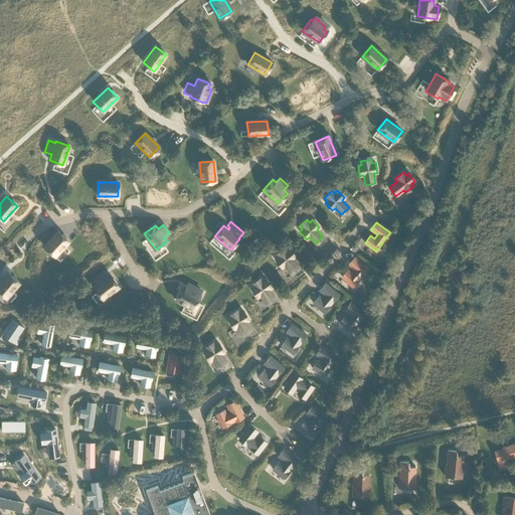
[(54,256),(68,241),(58,232),(44,246),(54,256)]
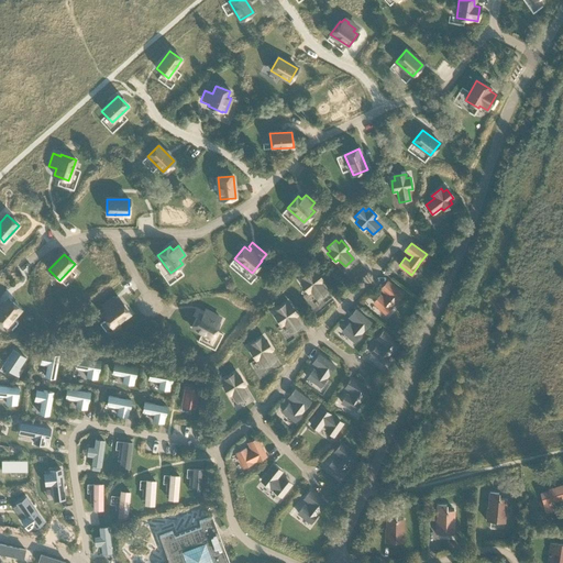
[(311,290),(317,298),(327,291),(320,283),(323,280),(316,272),(313,274),(310,271),(301,277),(304,280),(300,284),(308,293),(311,290)]
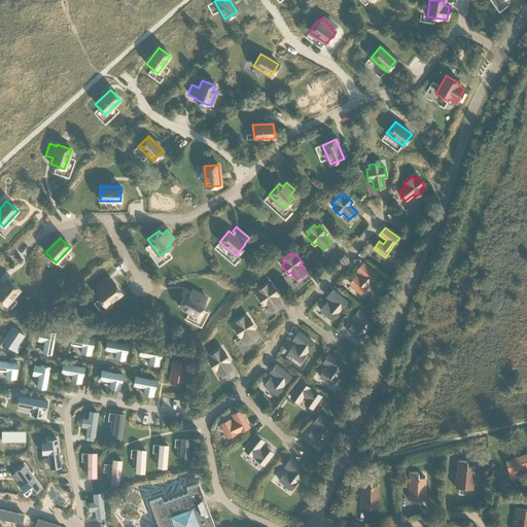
[(376,275),(362,264),(356,270),(363,276),(359,280),(355,277),(350,283),(360,293),(366,286),(365,286),(370,282),(376,275)]
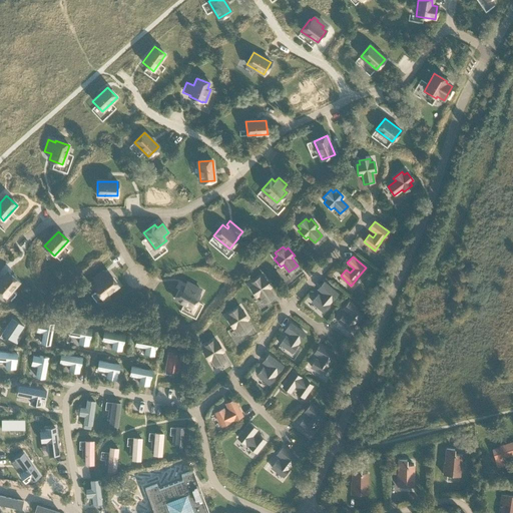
[(102,298),(118,286),(109,275),(106,277),(102,272),(93,279),(97,284),(93,287),(102,298)]
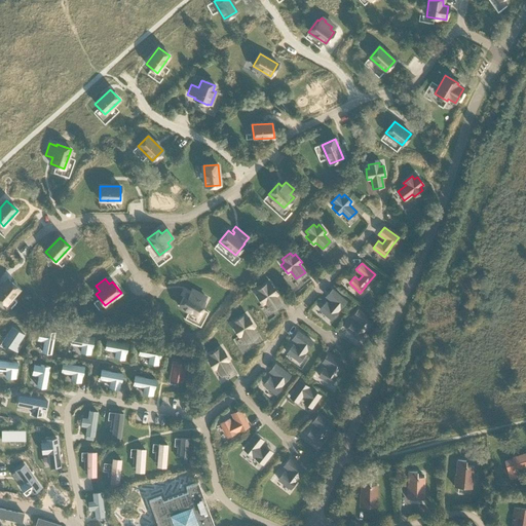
[(0,289),(0,299),(6,304),(20,289),(8,279),(0,289)]
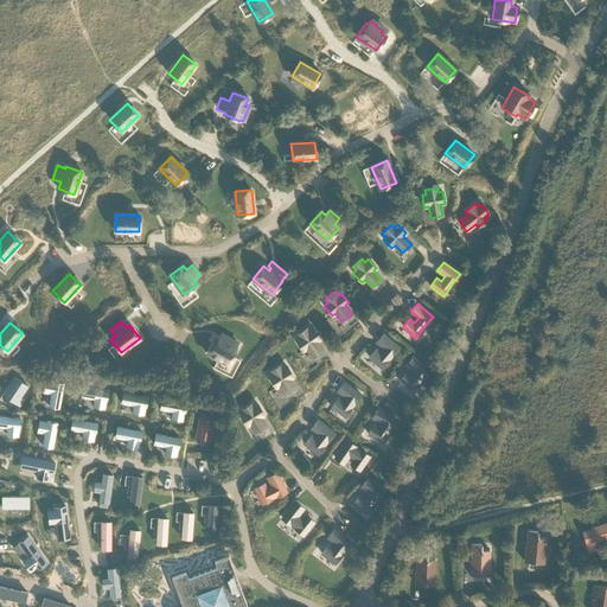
[(306,349),(313,358),(323,351),(317,342),(320,339),(312,328),(310,331),(306,327),(296,334),(299,338),(295,340),(302,351),(306,349)]
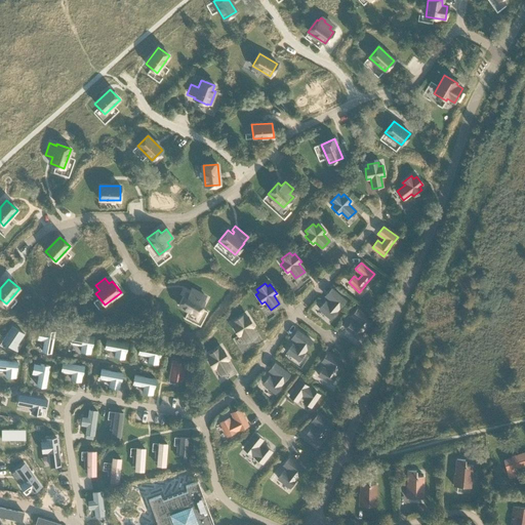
[(346,300),(331,288),(326,295),(332,300),(328,306),(325,303),(319,309),(330,318),(335,312),(335,311),(339,307),(346,300)]
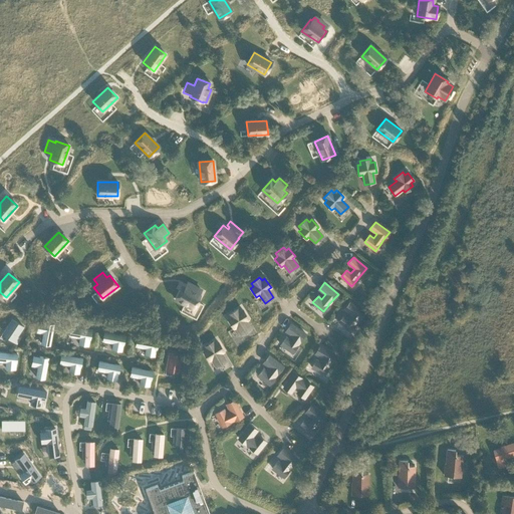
[(175,299),(193,308),(199,296),(198,295),(201,290),(188,283),(185,288),(181,286),(175,299)]
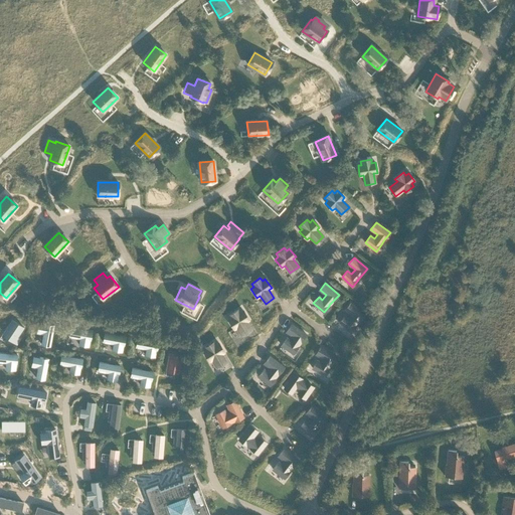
[(350,303),(345,310),(352,315),(348,319),(345,317),(339,324),(351,332),(356,325),(355,325),(359,320),(364,314),(350,303)]
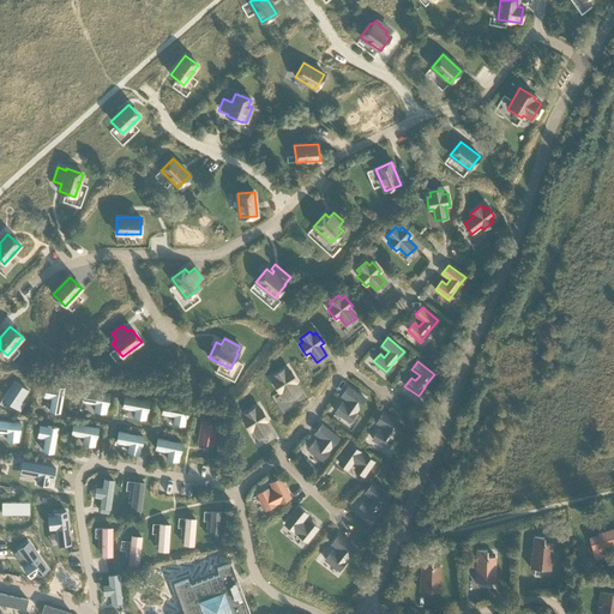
[(282,390),(288,399),(299,393),(293,384),(296,381),(290,371),(287,373),(284,368),(274,375),(276,379),(272,381),(278,392),(282,390)]
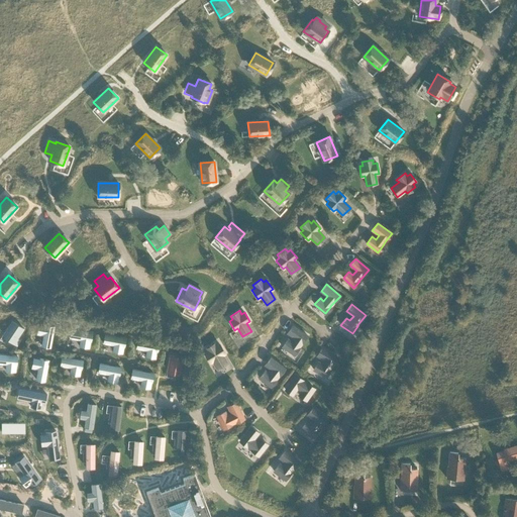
[(16,345),(19,340),(16,338),(23,329),(12,321),(4,333),(9,337),(8,339),(16,345)]
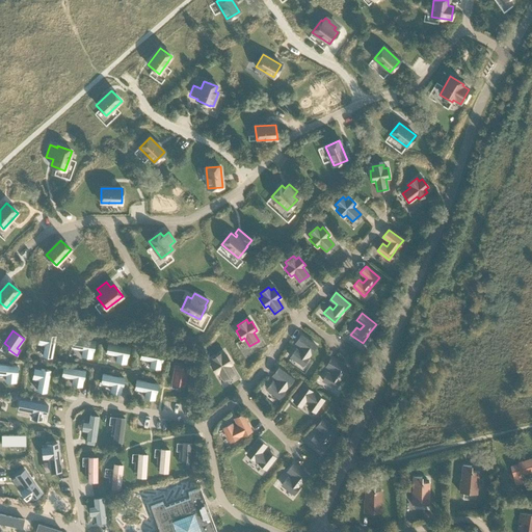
[(40,335),(38,344),(45,345),(44,349),(43,355),(43,356),(52,357),(55,337),(47,335),(47,336),(40,335)]
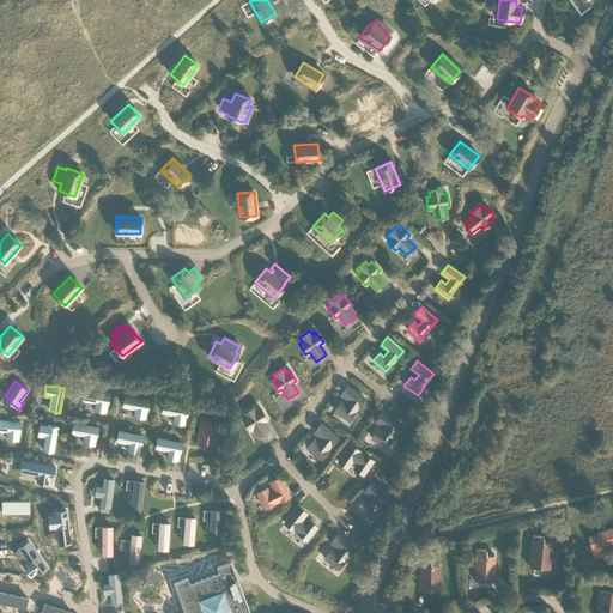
[(347,386),(341,395),(350,400),(345,406),(341,402),(335,411),(349,420),(354,412),(358,406),(358,407),(364,398),(347,386)]
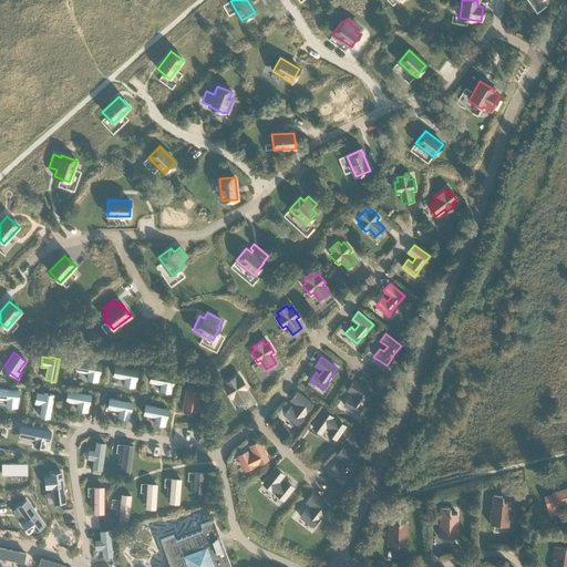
[(78,361),(76,371),(78,371),(84,372),(88,373),(86,380),(98,381),(99,374),(100,374),(101,366),(78,361)]
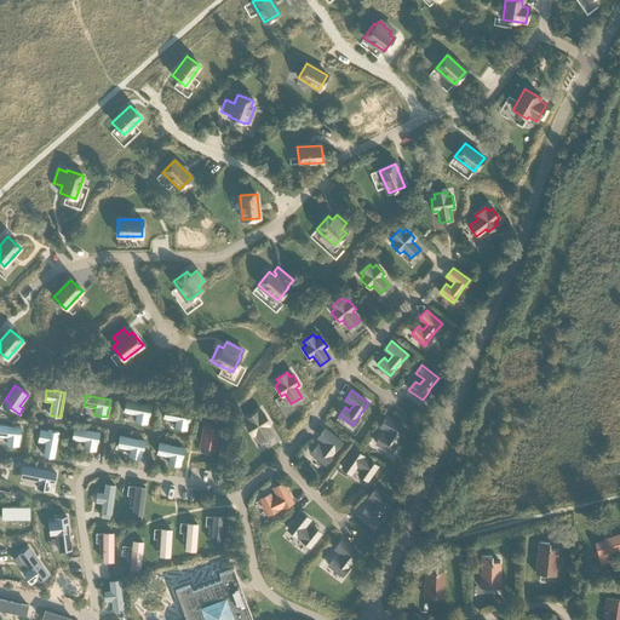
[(126,401),(124,412),(125,412),(132,413),(137,414),(135,422),(147,424),(148,415),(149,417),(150,406),(126,401)]
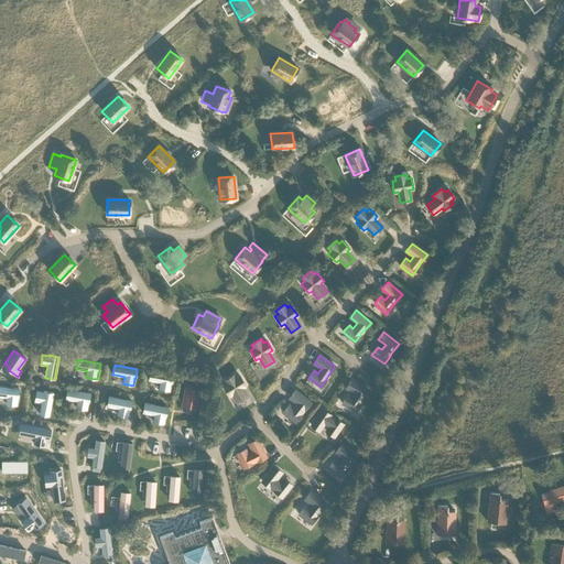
[(150,371),(149,380),(150,380),(150,381),(156,382),(156,381),(160,382),(159,389),(170,391),(171,384),(173,375),(150,371)]
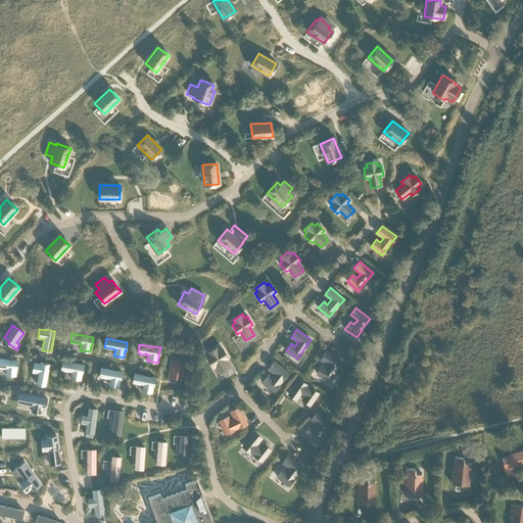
[(216,365),(221,374),(230,368),(225,360),(228,358),(222,348),(219,350),(217,347),(207,352),(209,357),(206,358),(212,367),(216,365)]
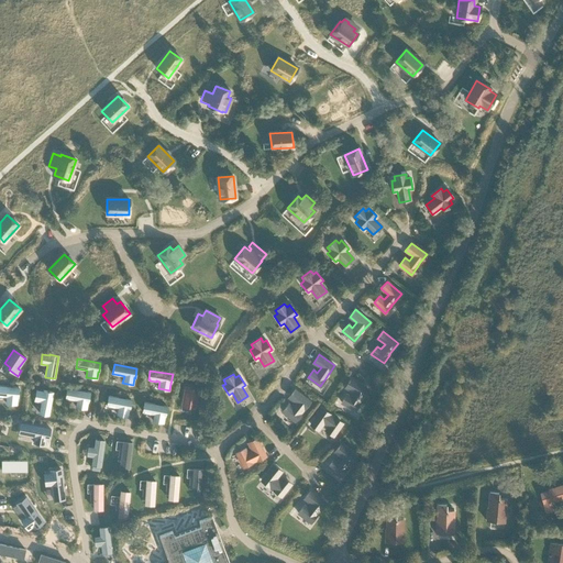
[(341,404),(354,410),(360,401),(359,401),(362,396),(362,397),(366,388),(350,379),(345,387),(353,392),(351,397),(345,395),(341,404)]
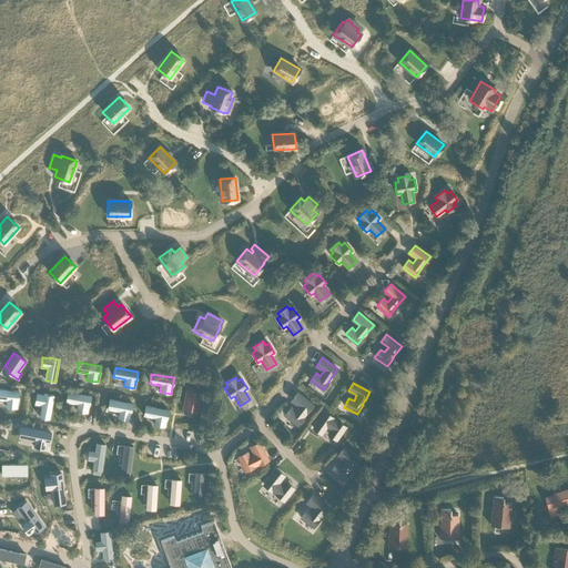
[(0,389),(0,399),(2,401),(2,399),(7,401),(6,407),(17,408),(17,402),(18,402),(19,392),(0,389)]
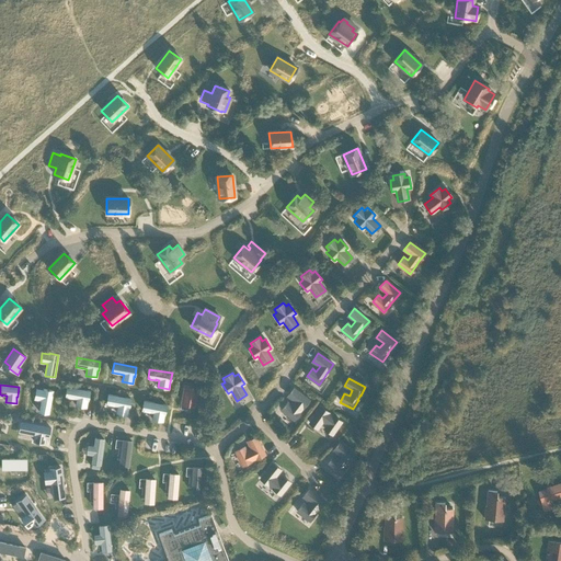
[(184,386),(181,401),(189,402),(187,405),(198,408),(201,401),(196,401),(198,388),(184,386)]
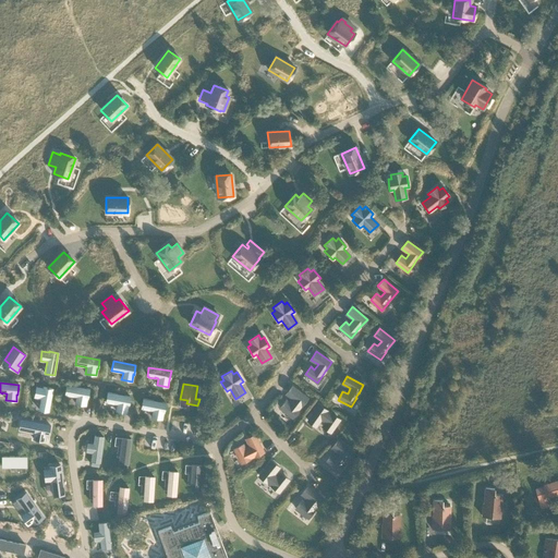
[(67,386),(64,395),(67,395),(67,396),(72,397),(72,396),(76,397),(75,403),(85,405),(86,399),(87,399),(89,389),(67,386)]
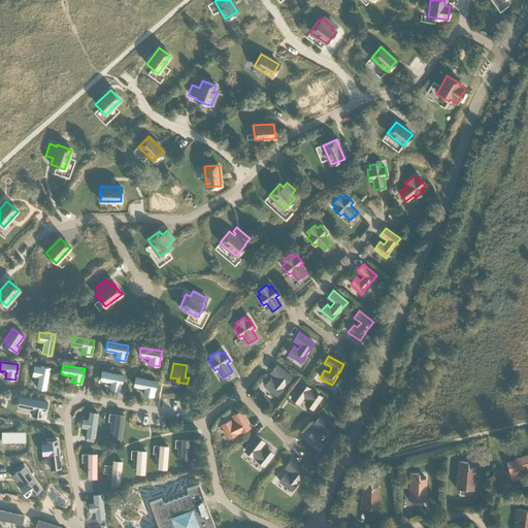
[(291,376),(276,365),(271,372),(277,377),(274,383),(270,380),(265,387),(276,395),(282,388),(285,383),(285,384),(291,376)]
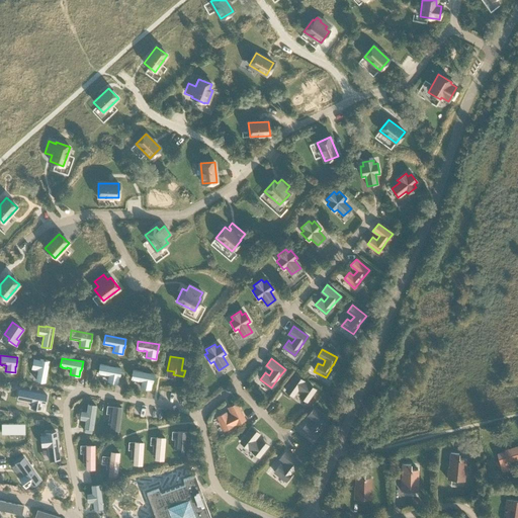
[(33,359),(31,368),(37,370),(37,373),(35,379),(36,379),(35,380),(45,382),(49,361),(39,359),(39,360),(33,359)]
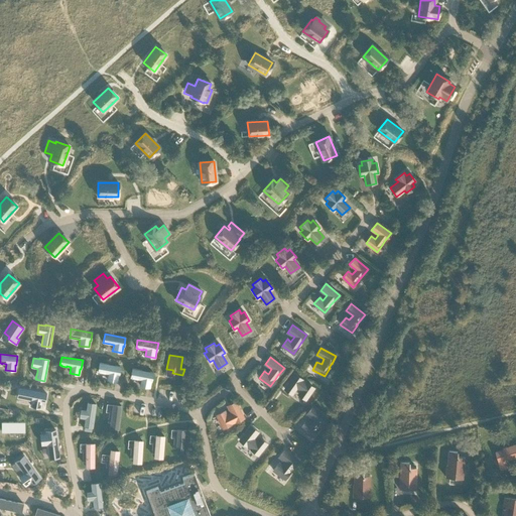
[(99,363),(98,372),(99,372),(105,373),(108,374),(107,380),(117,382),(118,375),(119,375),(120,367),(99,363)]
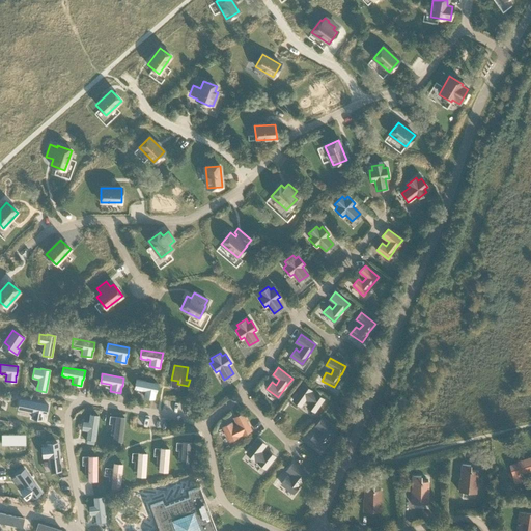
[(136,380),(134,388),(136,389),(141,390),(145,390),(144,397),(154,398),(155,392),(156,392),(158,384),(136,380)]
